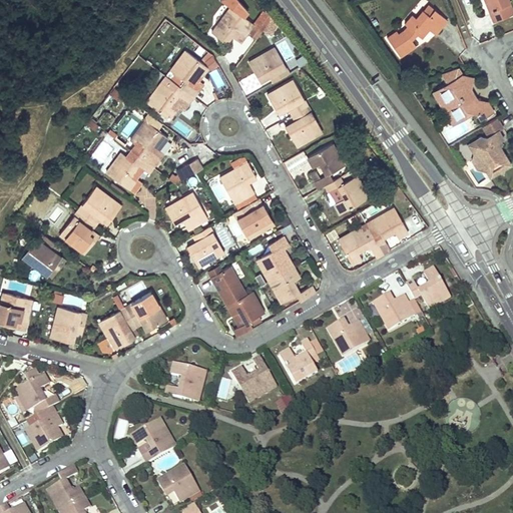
[(224,0),(234,7),(214,32),(223,39),(226,35),(229,38),(231,39),(233,36),(243,44),(250,35),(257,40),(264,31),(258,26),(246,17),(250,12),(240,0),(224,0)]
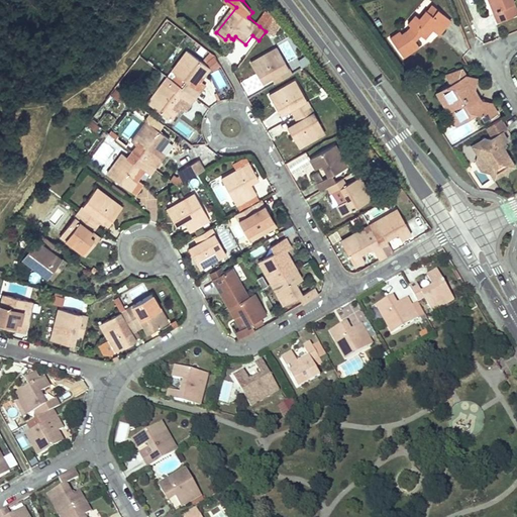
[(493,0),(487,0),(492,10),(496,8),(493,0)]
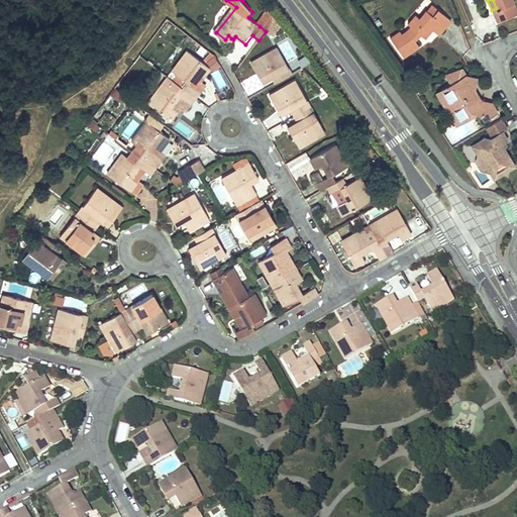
[(496,20),(505,17),(514,13),(510,4),(512,3),(510,0),(493,0),(496,8),(492,10),(496,20)]
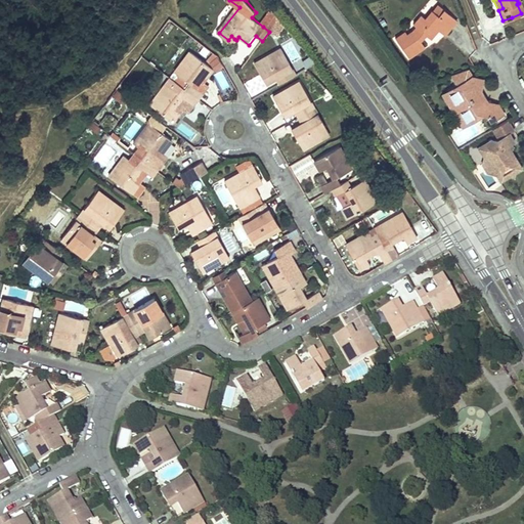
[(440,8),(434,3),(429,9),(435,14),(440,8)]
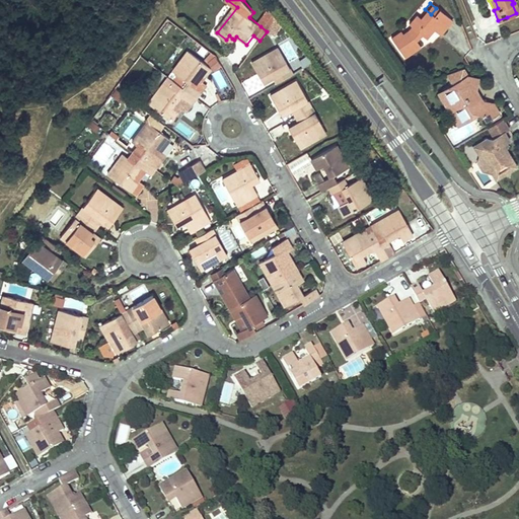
[(436,8),(431,14),(425,9),(418,17),(414,14),(405,24),(409,26),(404,30),(400,33),(398,30),(388,38),(402,57),(418,46),(414,40),(419,33),(424,38),(431,28),(437,34),(450,19),(436,8)]
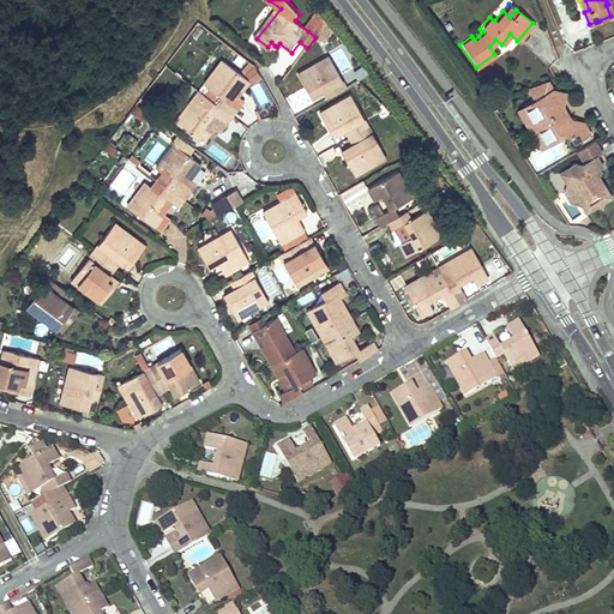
[(348,86),(331,56),(300,73),(307,86),(313,84),(315,88),(321,85),(324,91),(327,98),(348,86)]
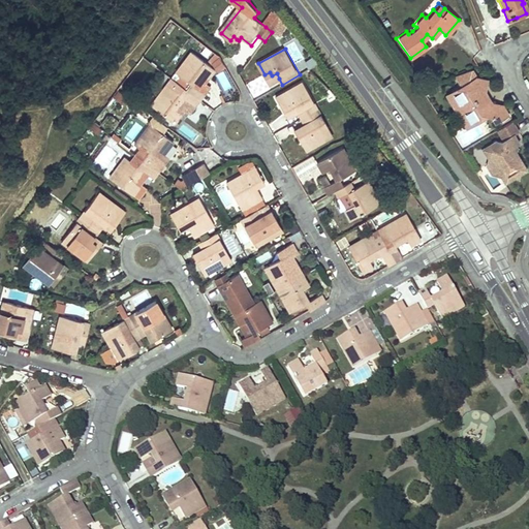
[(192,81),(188,87),(203,98),(207,91),(199,86),(197,84),(206,72),(211,75),(218,66),(194,50),(178,70),(192,81)]
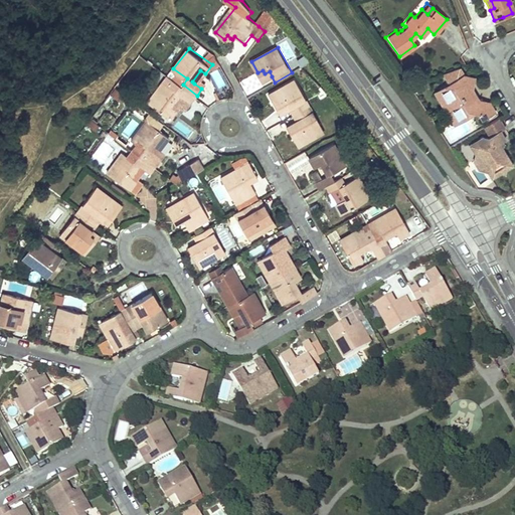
[(442,71),(447,80),(452,81),(450,87),(443,84),(438,88),(445,99),(442,107),(451,110),(457,120),(463,116),(465,111),(471,112),(476,113),(479,118),(491,111),(486,102),(470,98),(468,93),(470,88),(461,74),(456,66),(442,71)]
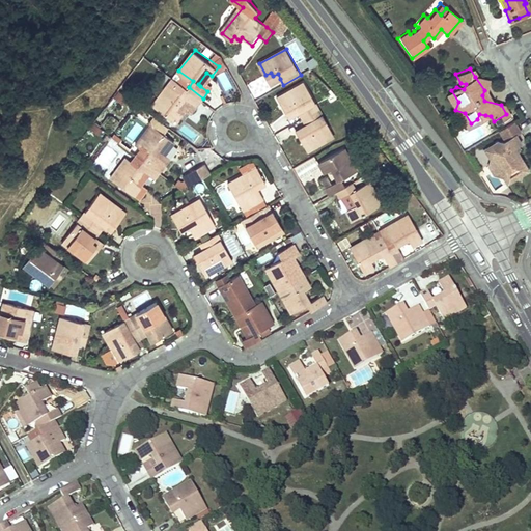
[(200,86),(207,91),(214,85),(207,81),(212,76),(206,73),(198,84),(200,86)]
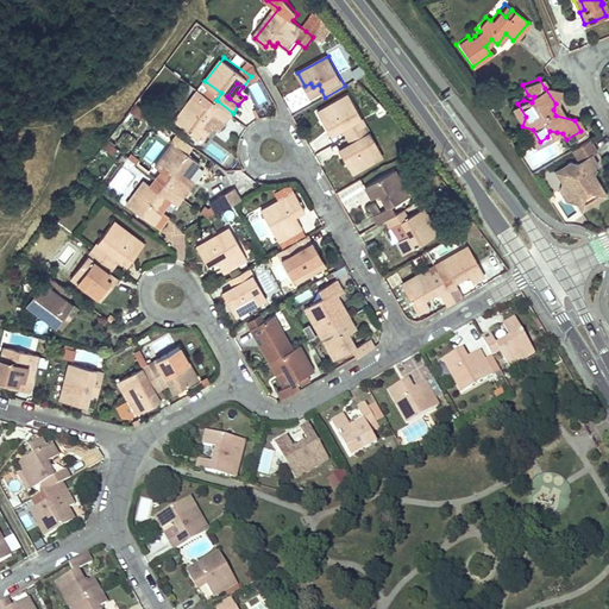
[(311,83),(305,86),(311,96),(321,90),(319,85),(313,87),(311,83)]
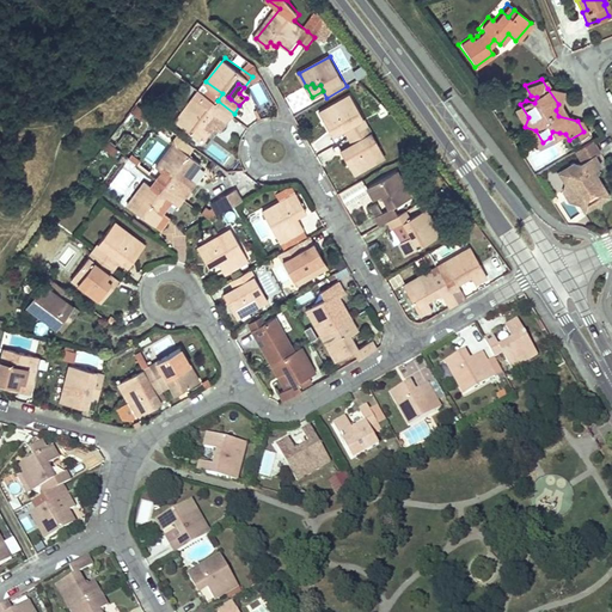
[(558,104),(562,91),(548,89),(558,104)]
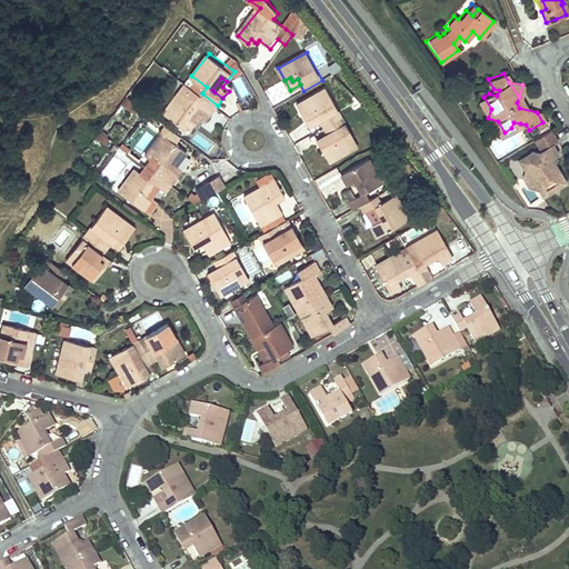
[(342,117),(327,88),(298,105),(305,117),(309,113),(312,118),(318,115),(320,120),(325,127),(342,117)]
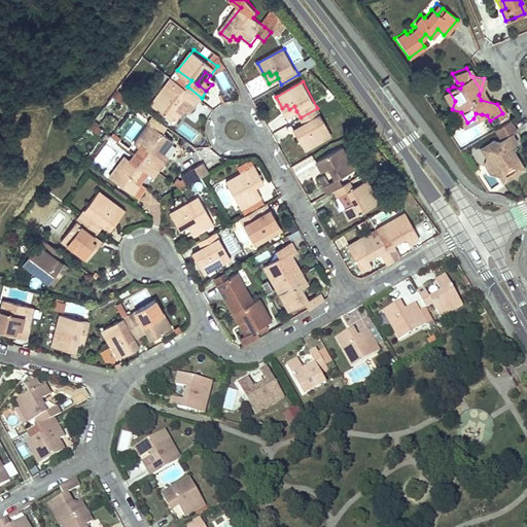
[(168,82),(152,103),(176,120),(185,108),(191,111),(202,98),(187,86),(182,93),(168,82)]
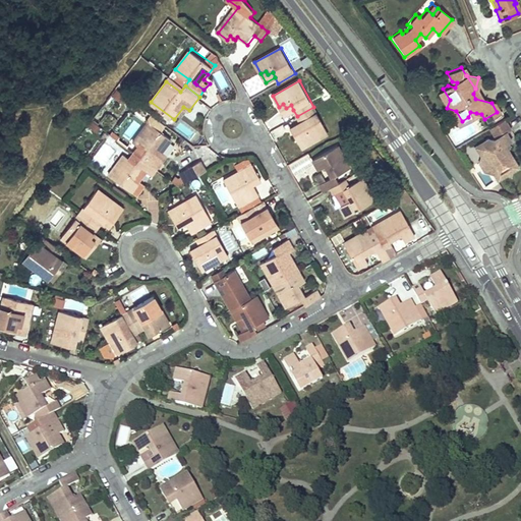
[(450,100),(443,89),(437,93),(447,108),(450,100)]
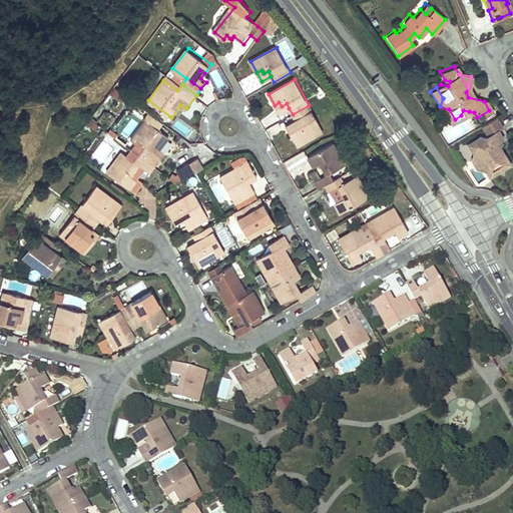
[(279,102),(275,105),(279,113),(289,108),(287,103),(282,106),(279,102)]
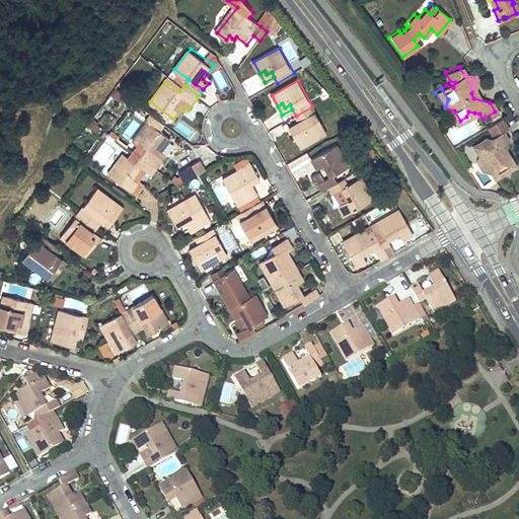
[(326,133),(312,106),(296,116),(299,123),(302,128),(297,130),(299,136),(294,138),(299,148),(326,133)]
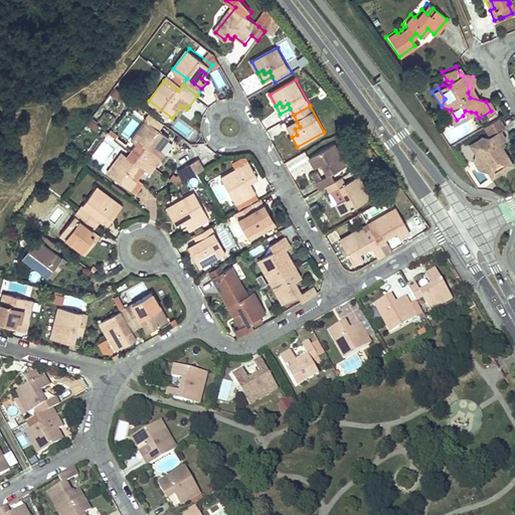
[(451,110),(442,107),(451,124),(457,120),(451,110)]
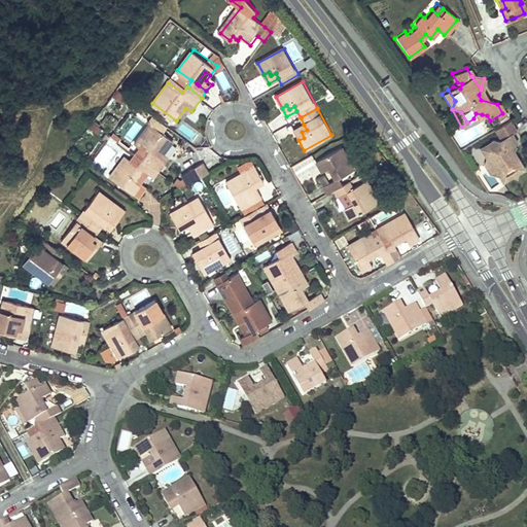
[(515,140),(510,133),(514,130),(507,119),(492,129),(499,139),(498,140),(491,138),(488,140),(490,144),(485,148),(488,154),(487,162),(492,169),(495,170),(497,175),(501,182),(511,177),(516,179),(516,174),(524,169),(511,148),(507,144),(512,142),(515,140)]
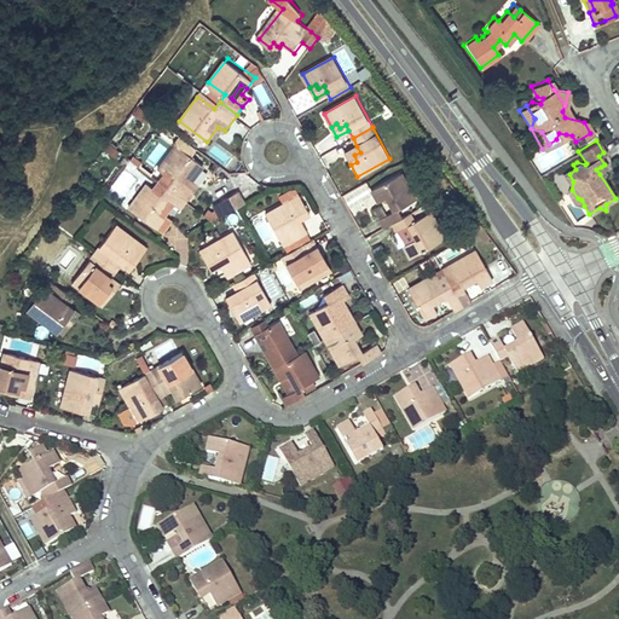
[(175,181),(171,187),(187,200),(194,192),(183,183),(191,172),(197,175),(204,165),(177,143),(158,168),(175,181)]
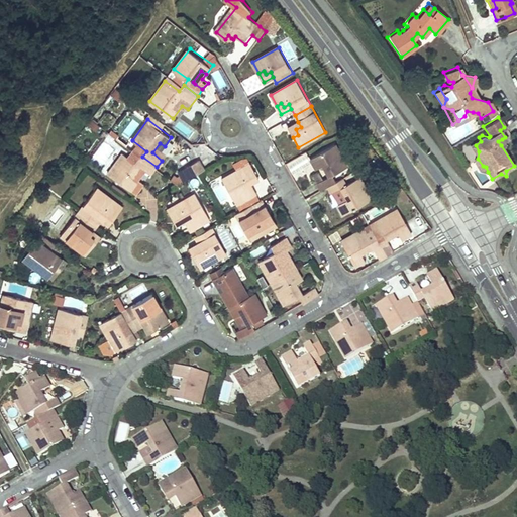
[(298,122),(288,128),(293,137),(298,135),(296,129),(301,127),(298,122)]
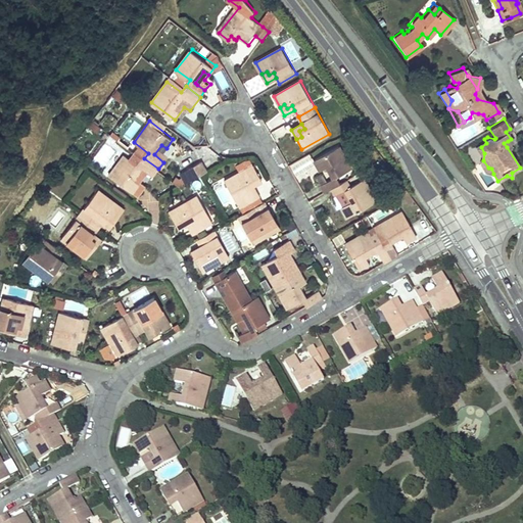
[(484,139),(473,146),(478,154),(478,161),(484,171),(493,174),(491,169),(488,168),(483,160),(484,153),(481,147),(486,143),(484,139)]
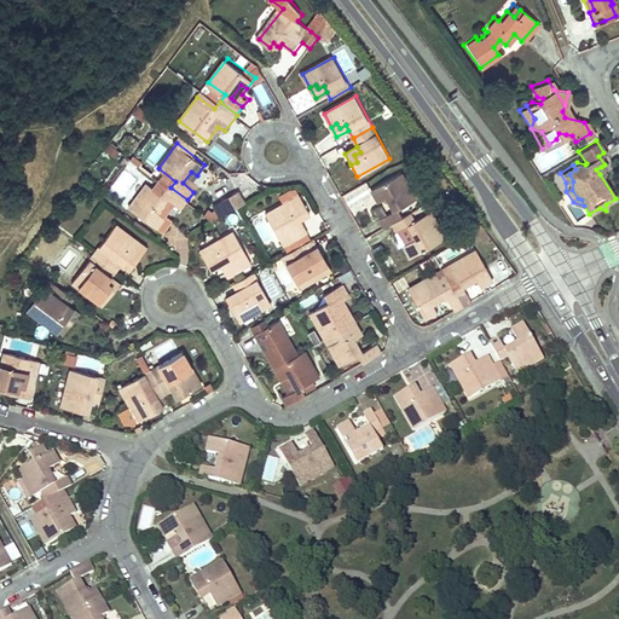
[(416,198),(403,172),(371,189),(377,201),(386,197),(392,212),(379,219),(383,227),(392,223),(403,217),(398,208),(416,198)]
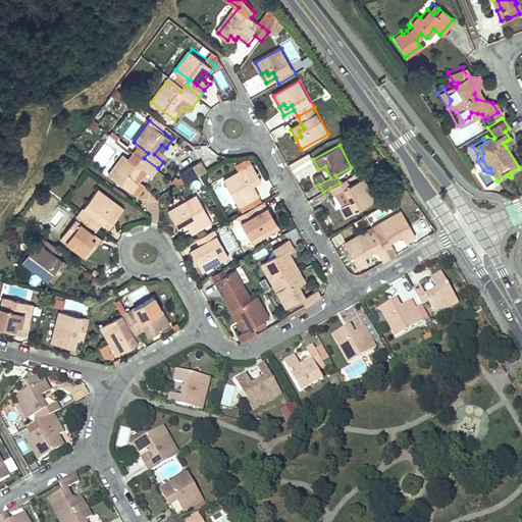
[(124,153),(110,173),(134,191),(140,181),(136,178),(143,168),(152,175),(158,168),(144,158),(139,164),(124,153)]
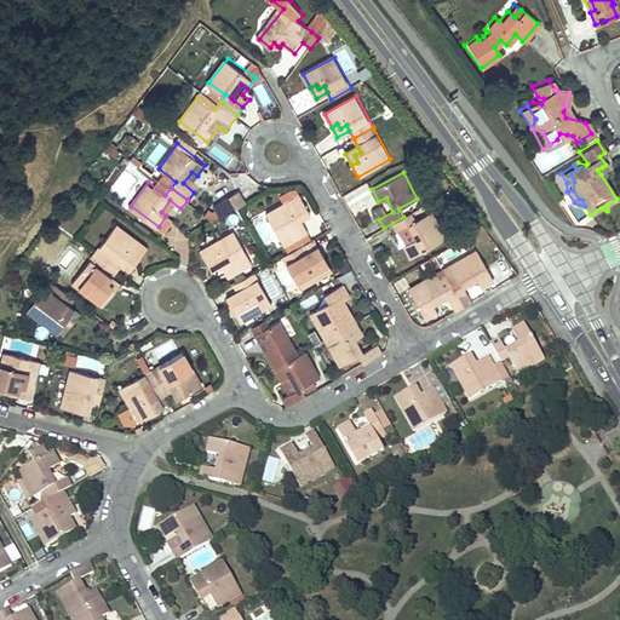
[(224,199),(230,211),(239,207),(246,202),(240,190),(224,199)]
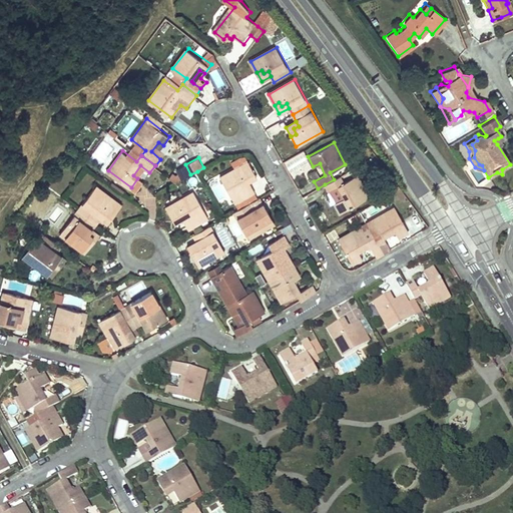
[(248,159),(220,175),(235,201),(255,190),(249,180),(254,177),(251,173),(254,171),(248,159)]
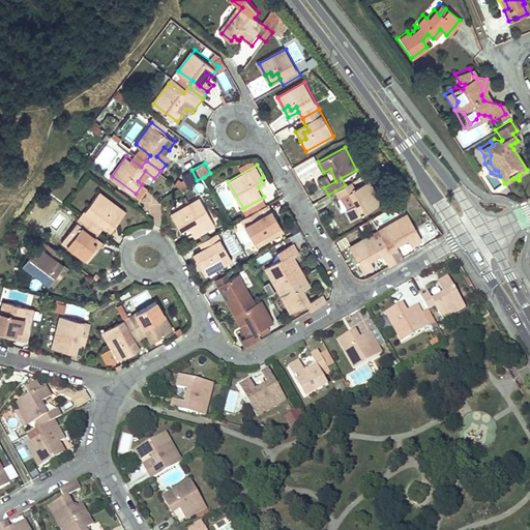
[(197,180),(192,170),(184,174),(186,178),(190,184),(197,180)]
